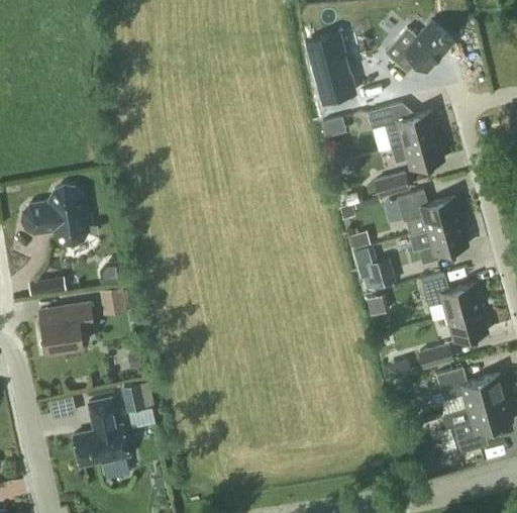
[(388,54),(397,62),(396,63),(407,74),(416,64),(426,72),(453,41),(432,23),(409,47),(401,39),(388,54)]
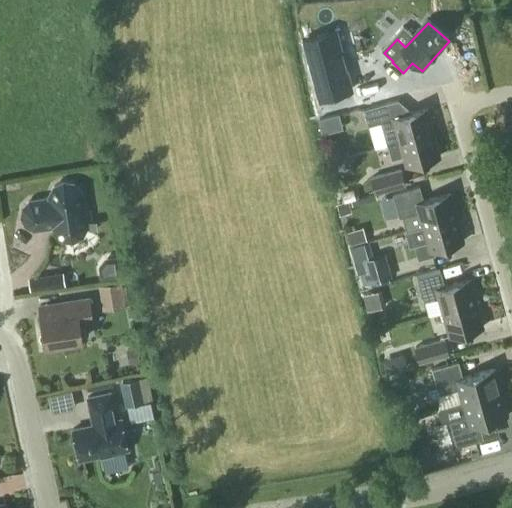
[(302,43),(318,101),(350,92),(334,34),(302,43)]
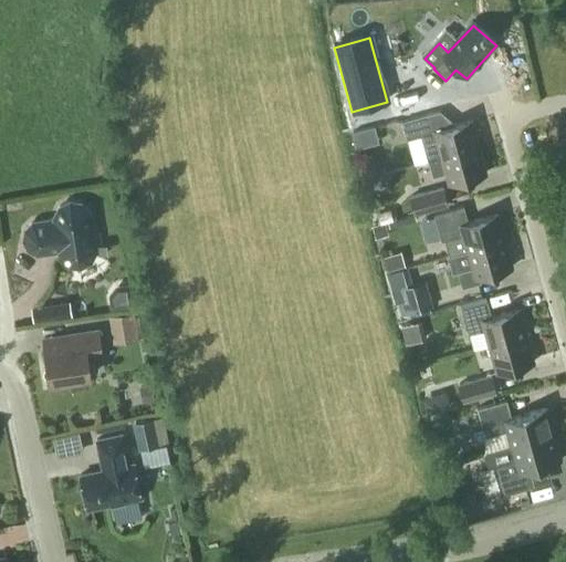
[(421,138),(428,164),(480,149),(472,123),(446,131),(440,114),(401,124),(407,143),(421,138)]
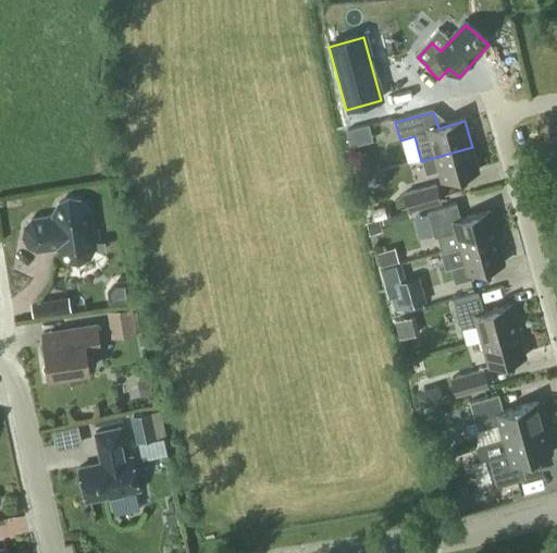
[(479,173),(472,147),(421,161),(425,176),(438,173),(442,183),(479,173)]
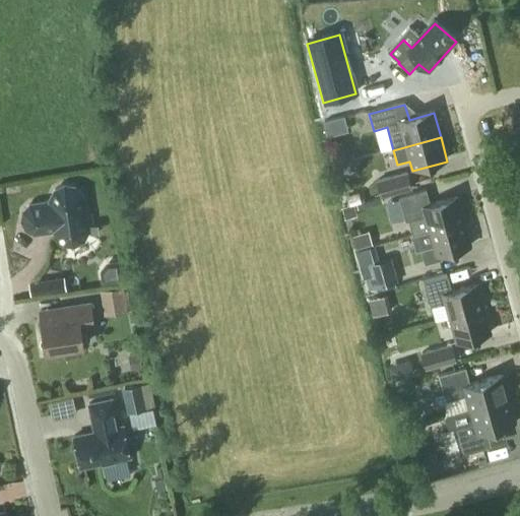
[(347,163),(344,148),(330,152),(333,166),(347,163)]
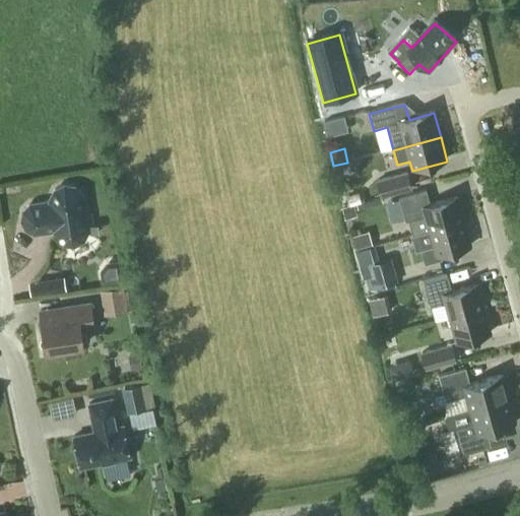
[(412,190),(407,173),(376,182),(381,199),(412,190)]
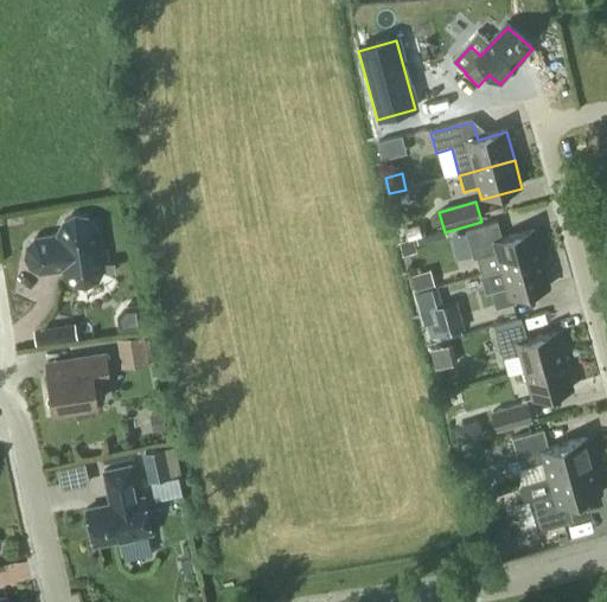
[(97,283),(103,271),(96,230),(88,221),(75,218),(63,224),(58,236),(58,237),(36,241),(27,249),(25,260),(31,270),(40,275),(63,271),(64,277),(74,287),(85,289),(97,283)]
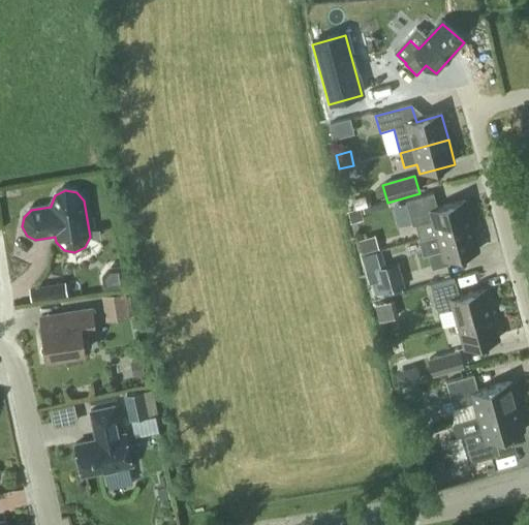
[(418,242),(437,237),(472,227),(466,203),(438,210),(433,194),(405,203),(412,227),(416,226),(421,241),(418,242)]
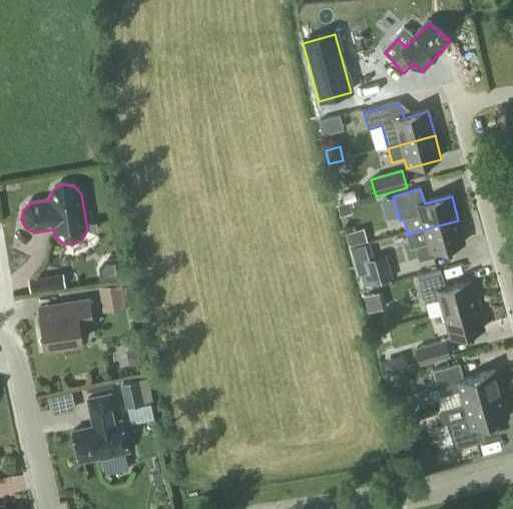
[(357,202),(354,192),(342,195),(345,205),(357,202)]
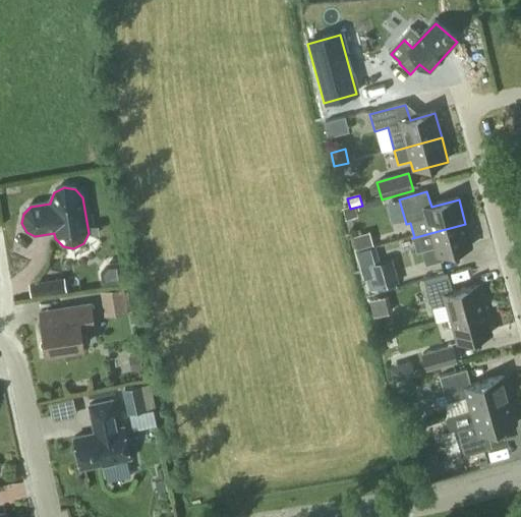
[(465,224),(430,233),(412,238),(416,254),(421,253),(425,268),(443,263),(441,256),(472,247),(465,224)]
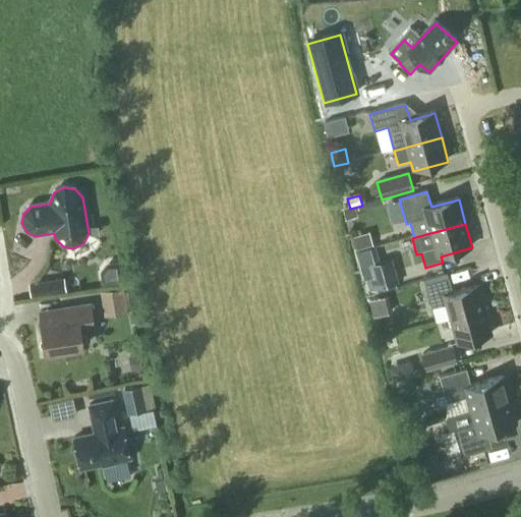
[(372,246),(356,251),(361,270),(369,267),(377,291),(399,285),(393,261),(378,265),(372,246)]
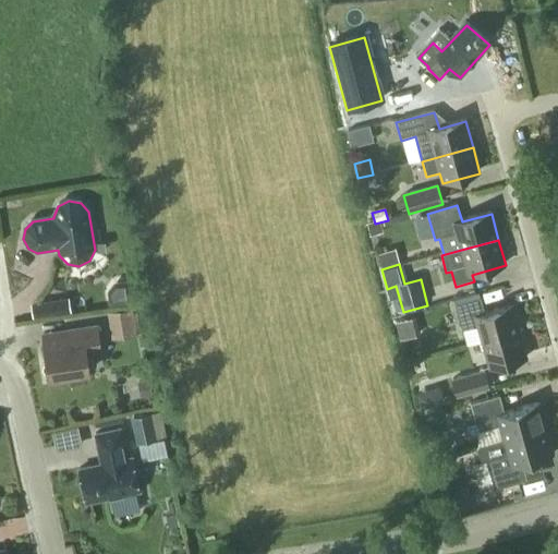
[(107,293),(109,308),(131,303),(126,282),(113,285),(107,293)]
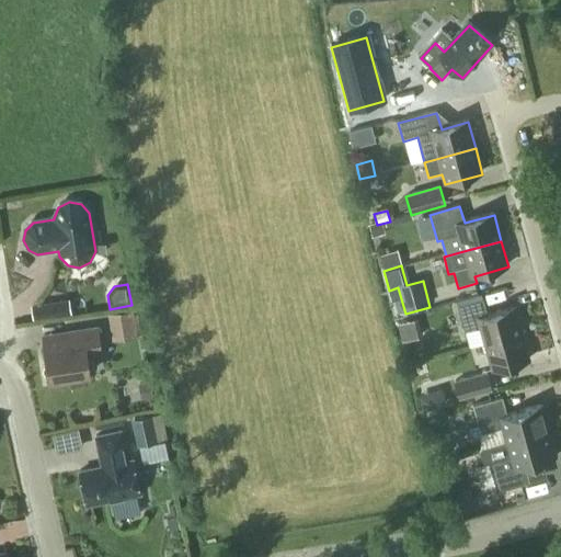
[(480,330),(484,345),(523,336),(515,309),(488,317),(483,302),(458,308),(465,333),(480,330)]
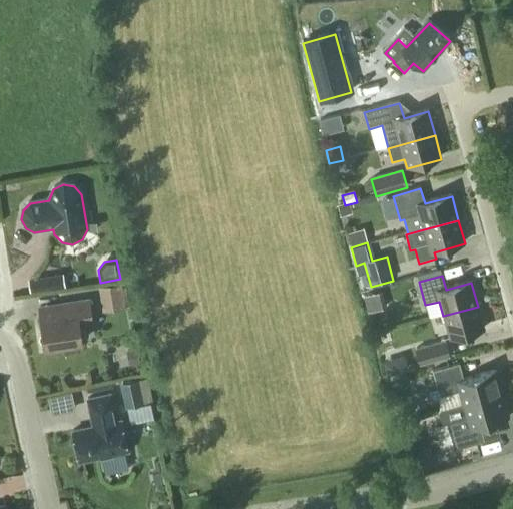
[(64,277),(48,280),(50,292),(66,289),(64,277)]
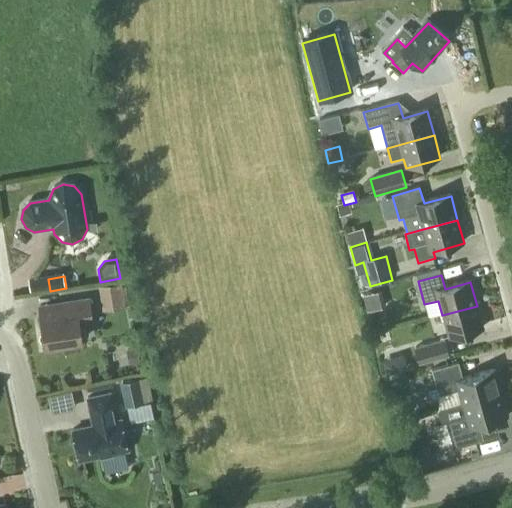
[(126,309),(122,284),(99,288),(103,313),(126,309)]
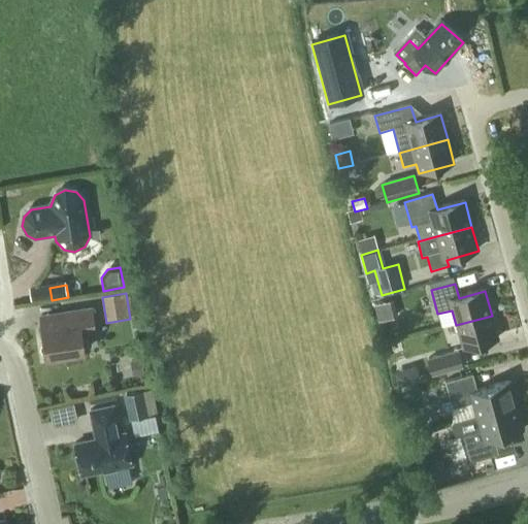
[(95,334),(92,310),(40,319),(44,344),(41,346),(40,348),(41,352),(43,354),(45,355),(46,358),(64,356),(65,360),(68,363),(79,362),(81,358),(80,353),(85,353),(83,336),(95,334)]
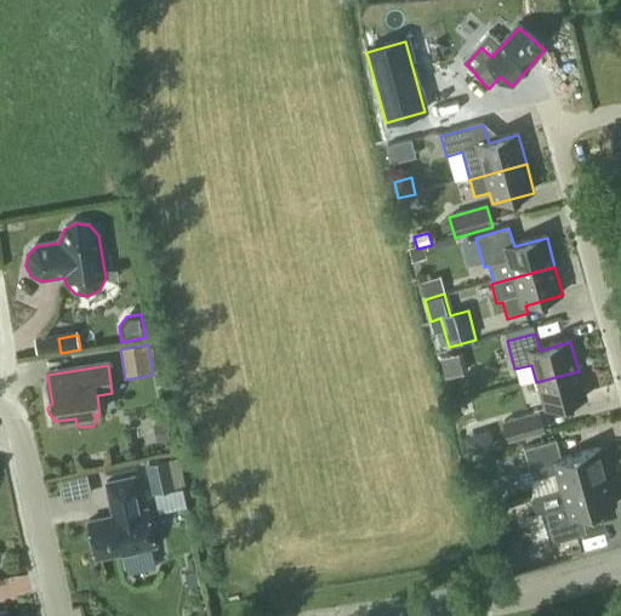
[(579,371),(536,382),(545,411),(586,399),(579,371)]
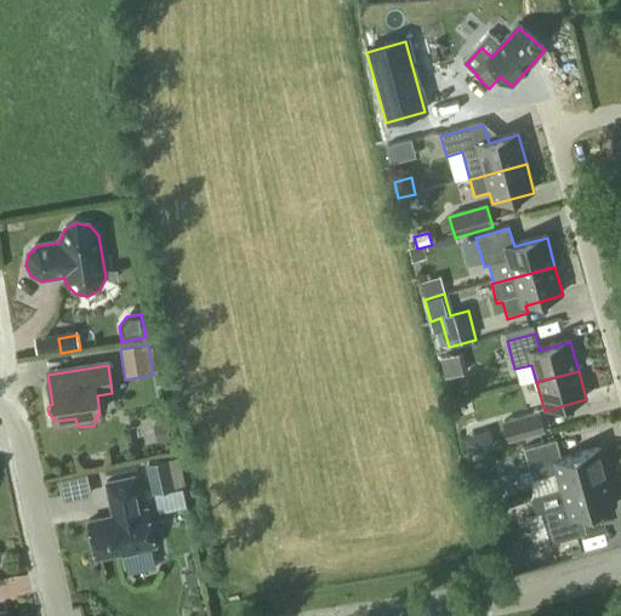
[(546,434),(540,414),(502,425),(508,444),(546,434)]
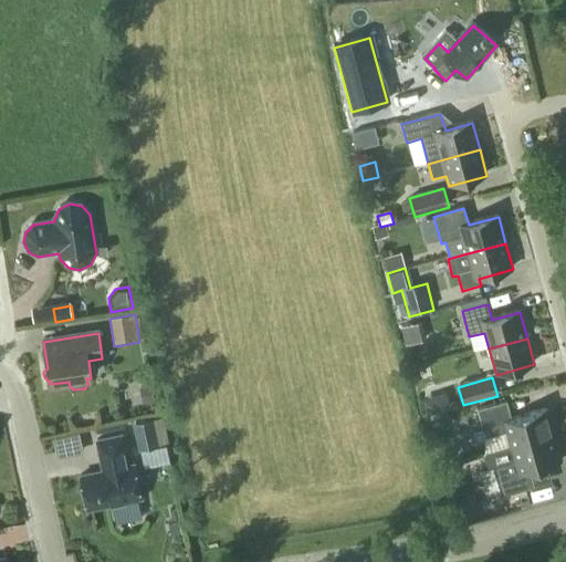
[(485,440),(484,456),(555,436),(547,410),(512,419),(507,403),(478,412),(485,440)]
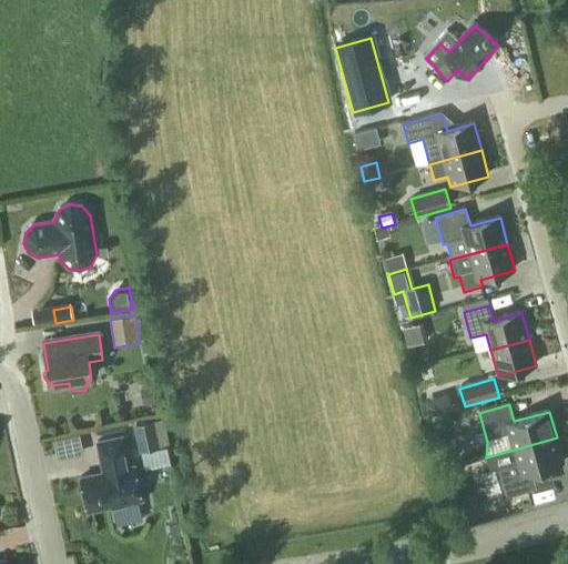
[(452,424),(449,415),(432,420),(434,429),(452,424)]
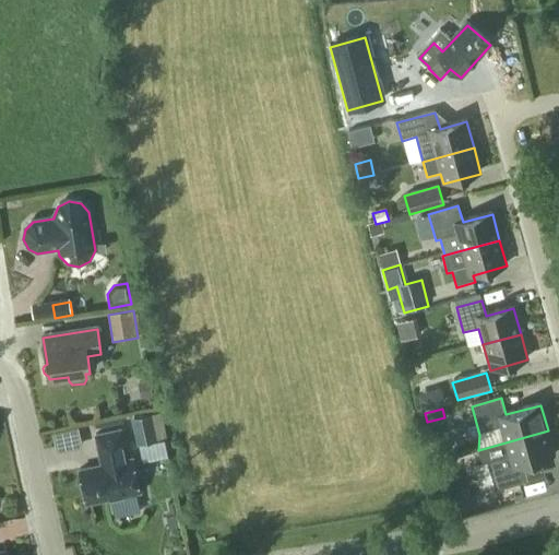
[(141,459),(167,455),(164,440),(166,440),(162,414),(131,421),(135,446),(139,446),(141,459)]
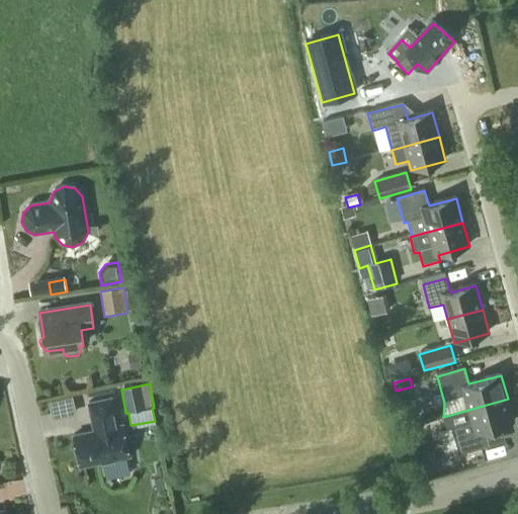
[(514,423),(508,399),(443,417),(451,429),(459,455),(487,447),(482,432),(514,423)]
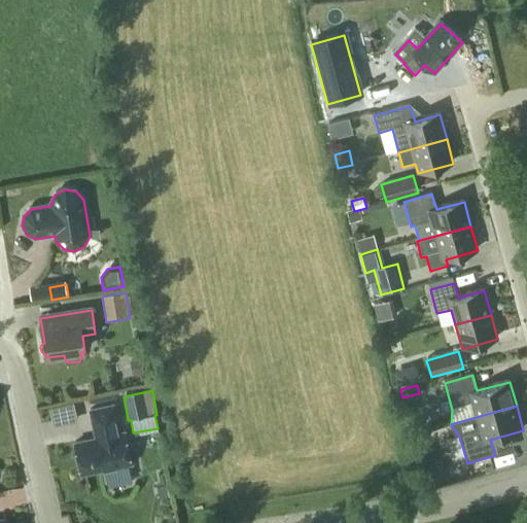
[(81,476),(132,465),(125,433),(119,434),(113,407),(90,412),(96,440),(74,445),(81,476)]
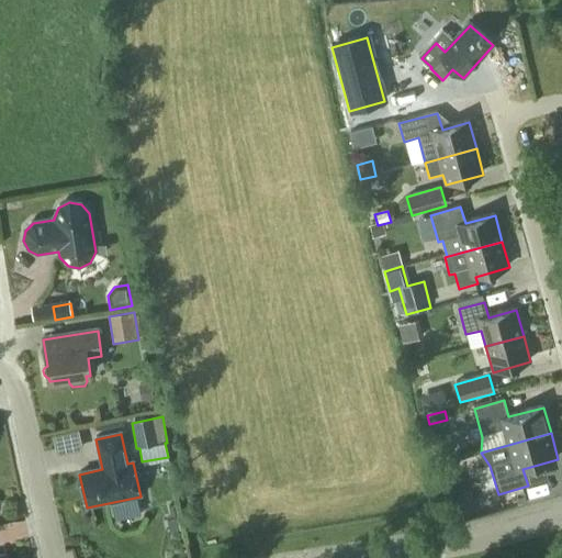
[(478,521),(474,506),(460,511),(463,524),(478,521)]
